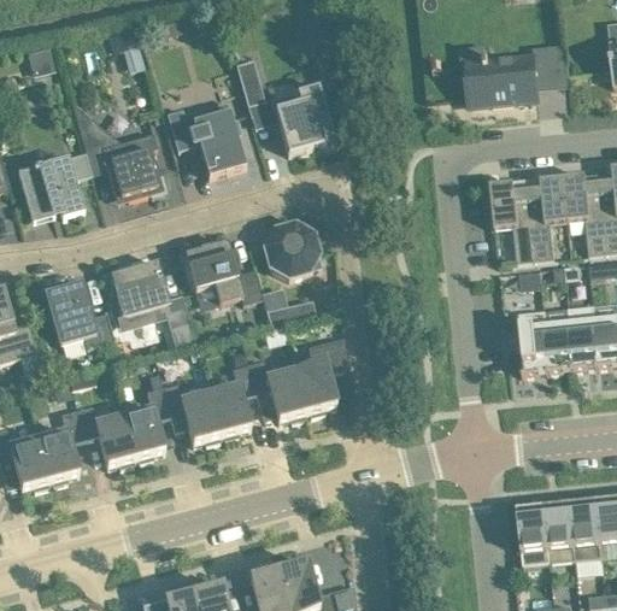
[(182,18),(164,24),(168,36),(186,30),(182,18)]
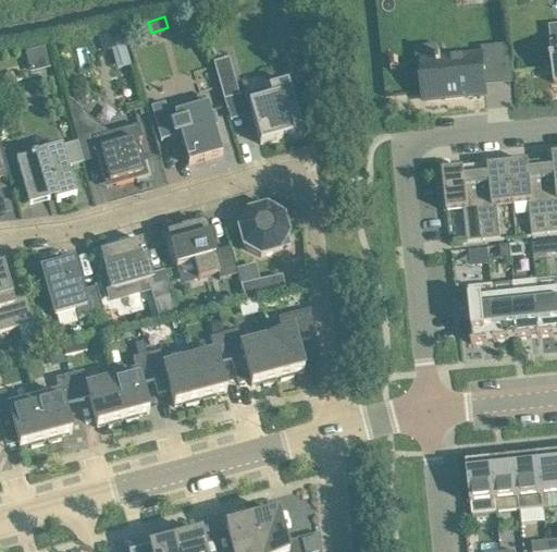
[(45,41),(24,47),(29,68),(50,62),(45,41)]
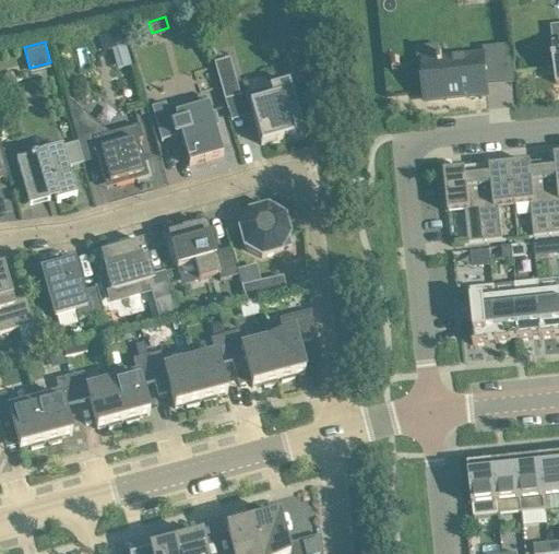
[(474,93),(474,92),(471,92),(471,85),(474,84),(487,83),(486,63),(506,62),(503,42),(483,44),(484,50),(442,55),(442,51),(439,51),(439,56),(423,58),(424,66),(423,66),(424,77),(426,90),(435,89),(444,87),(445,96),(474,93)]
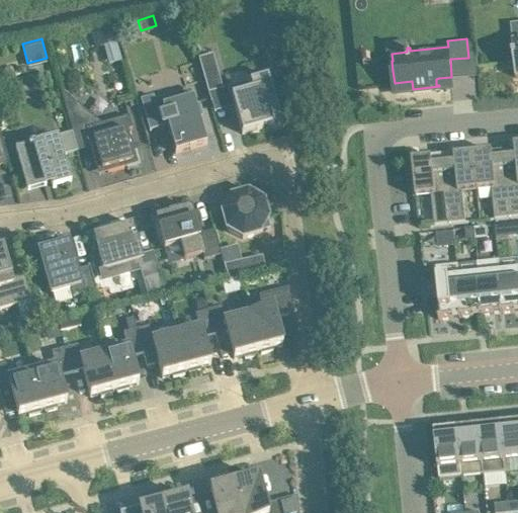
[(209,89),(223,85),(212,51),(198,55),(210,99),(212,98),(209,89)]
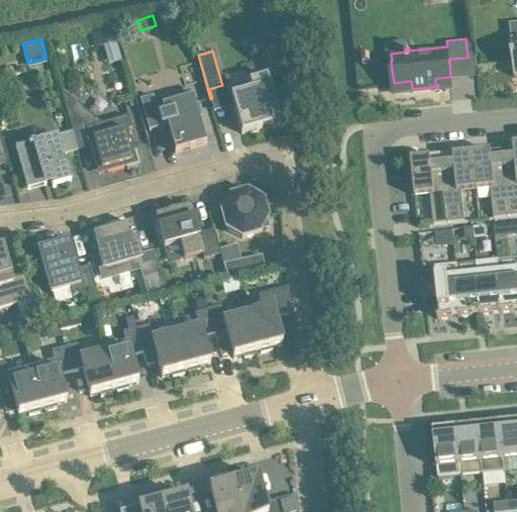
[(241,130),(273,121),(272,115),(279,113),(267,73),(249,78),(251,86),(230,92),(241,130)]
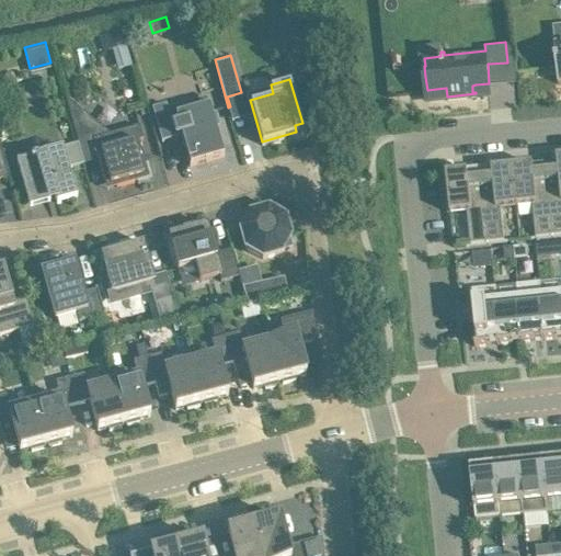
[(216,124),(219,123),(215,110),(212,110),(207,93),(168,104),(165,100),(152,104),(162,138),(181,133),(190,161),(224,152),(216,124)]
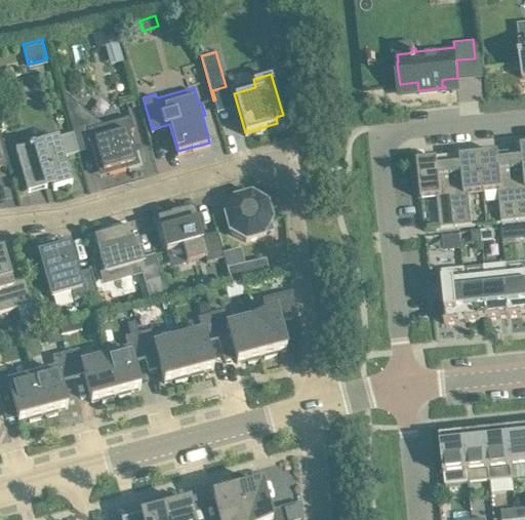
[(104,122),(61,88),(72,126),(85,122),(101,173),(139,162),(130,128),(133,127),(130,114),(104,122)]
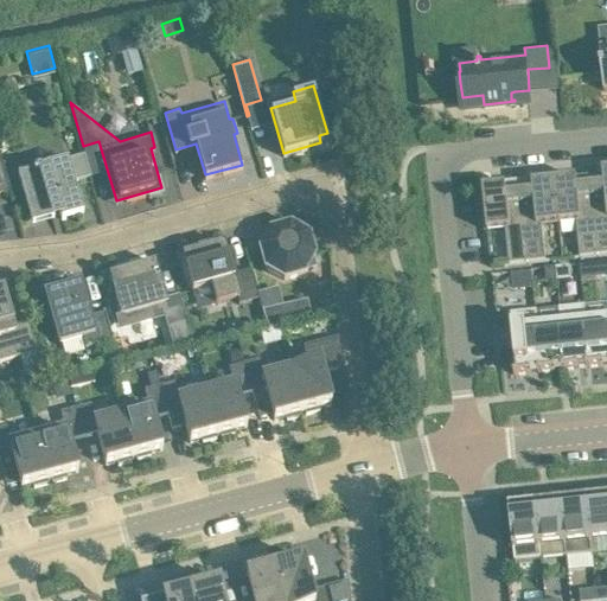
[(18,170),(26,194),(45,190),(52,215),(53,213),(52,209),(59,208),(62,216),(83,210),(74,178),(90,173),(84,151),(42,162),(42,165),(40,165),(39,164),(18,170)]
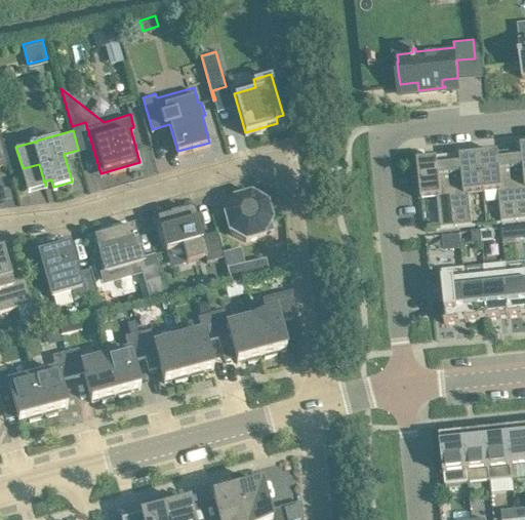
[(524,144),(522,144),(522,148),(511,150),(518,217),(524,216),(524,144)]
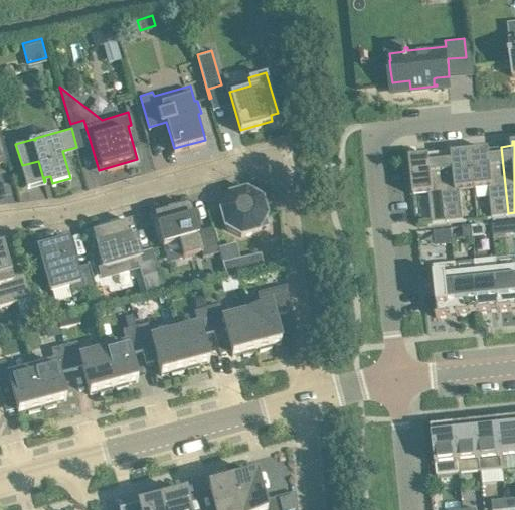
[(493,215),(508,213),(501,147),(471,150),(475,186),(489,185),(493,215)]
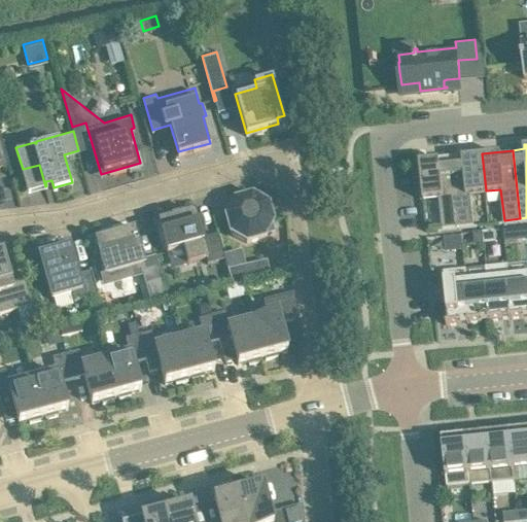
[(482,153),(462,155),(463,157),(452,159),(458,224),(475,222),(471,193),(486,190),(482,153)]
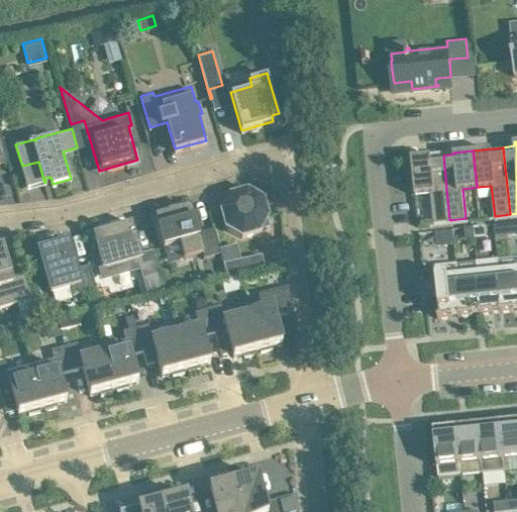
[(412,157),(415,193),(431,192),(434,222),(449,220),(443,156),(431,157),(431,155),(412,157)]
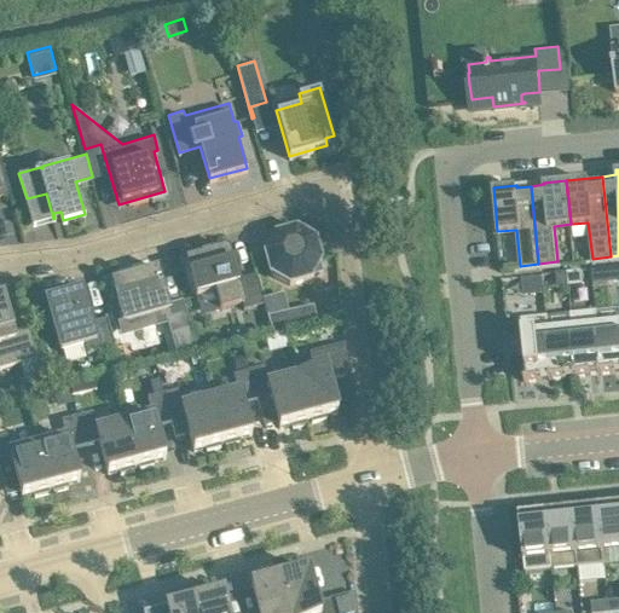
[(275,230),(265,249),(271,270),(289,281),(311,275),(312,272),(323,269),(319,259),(322,255),(316,235),(296,224),(275,230)]
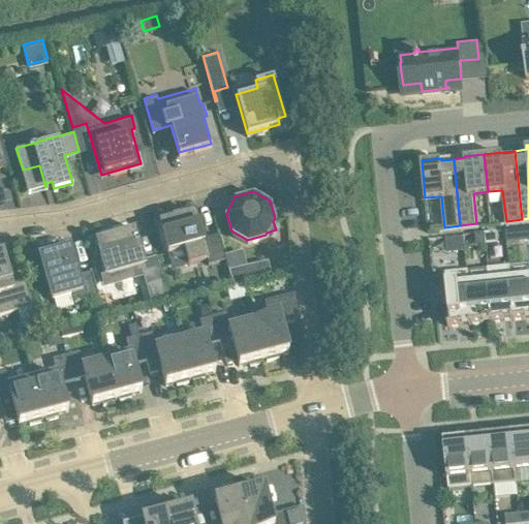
[(194,208),(159,218),(167,250),(184,246),(188,262),(207,256),(209,262),(225,257),(218,232),(203,236),(194,208)]
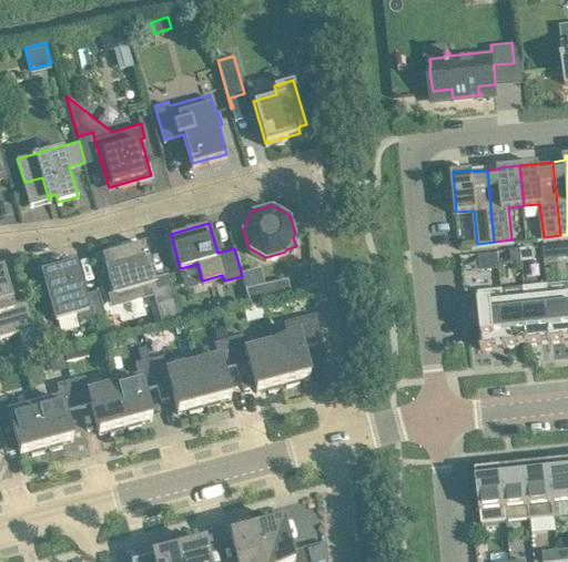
[(115,299),(159,287),(145,242),(102,254),(115,299)]
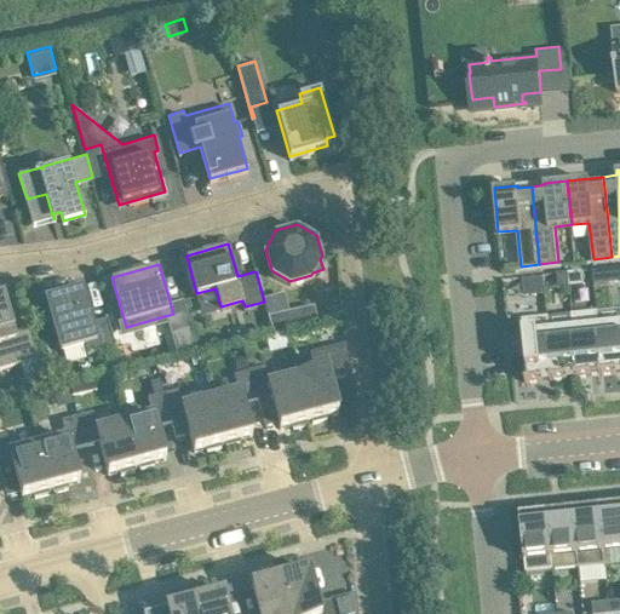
[(592,267),(595,281),(609,279),(608,264),(592,267)]
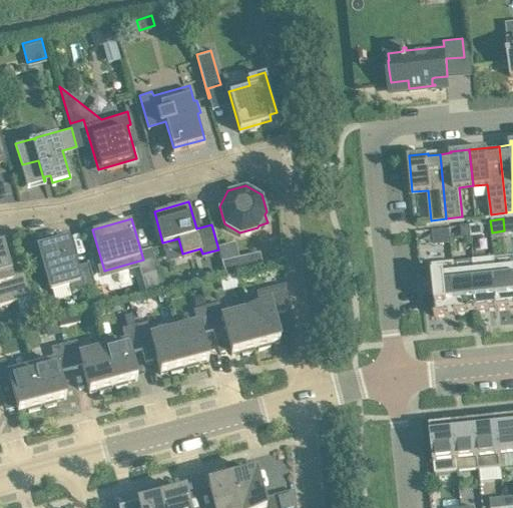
[(483,232),(482,221),(471,222),(472,233),(483,232)]
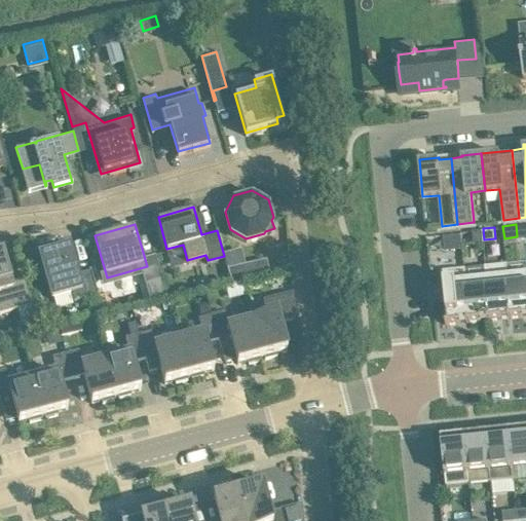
[(428,234),(430,252),(464,248),(462,230),(428,234)]
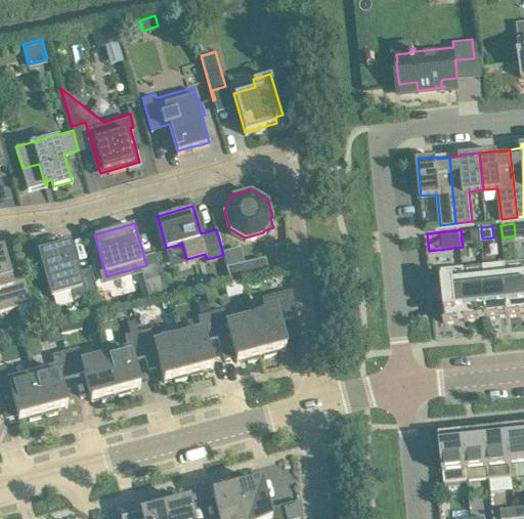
[(51,293),(72,288),(74,297),(98,290),(90,265),(88,265),(89,266),(78,269),(70,243),(71,243),(71,241),(56,246),(55,243),(33,246),(33,247),(38,247),(51,293)]
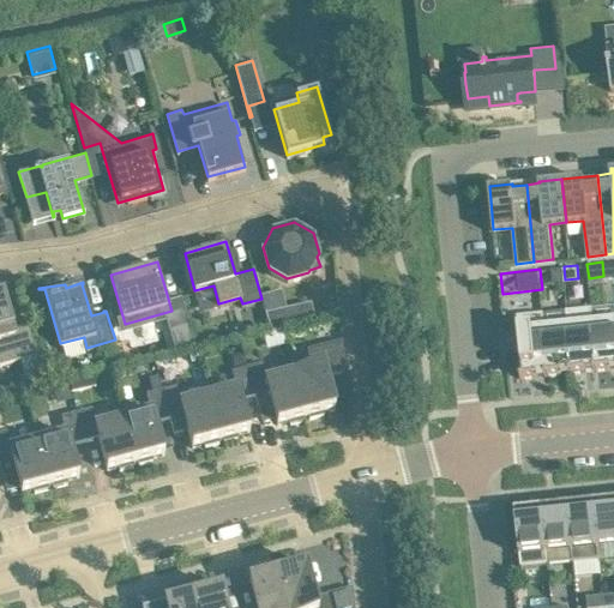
[(0,362),(19,356),(28,385),(46,379),(30,321),(12,326),(2,292),(0,292),(0,362)]
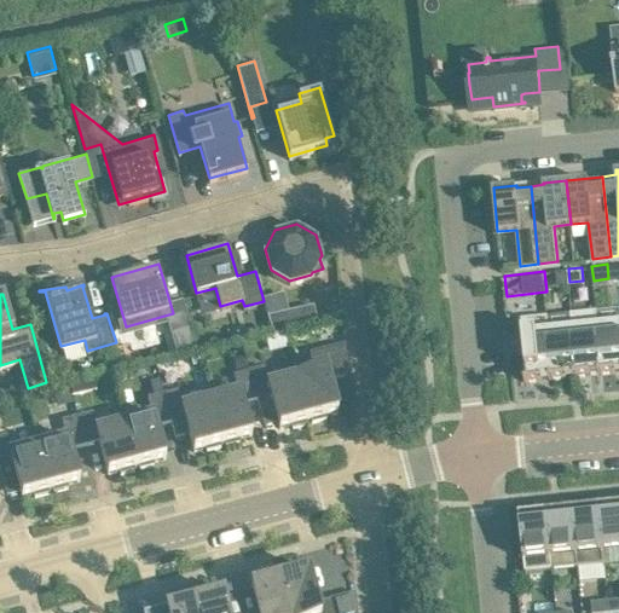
[(273,331),(285,329),(318,321),(313,302),(268,313),(273,331)]
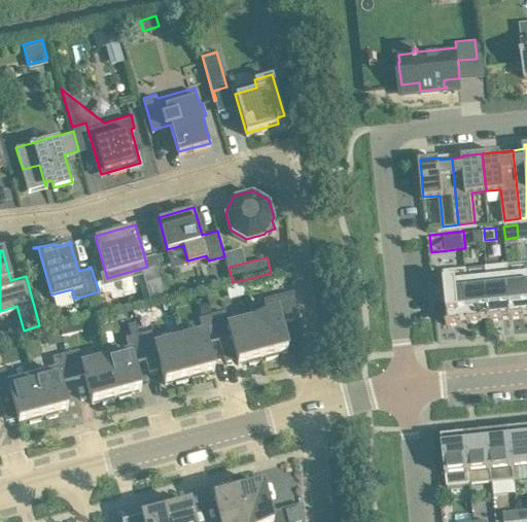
[(486,264),(487,276),(488,276),(492,317),(503,316),(503,315),(510,314),(510,315),(513,315),(508,274),(510,274),(508,262),(486,264)]
